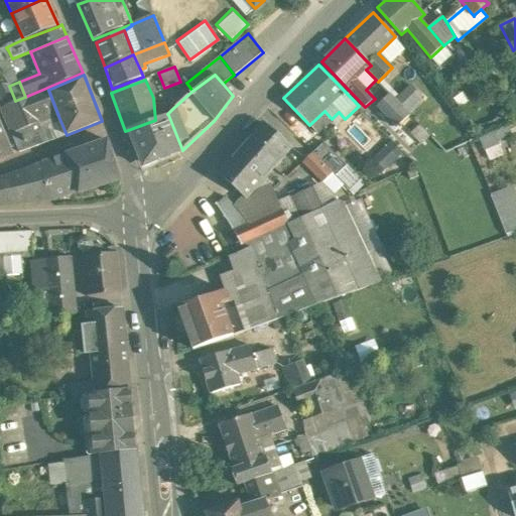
[(7,83),(0,85),(0,88),(3,95),(11,91),(9,86),(7,83)]
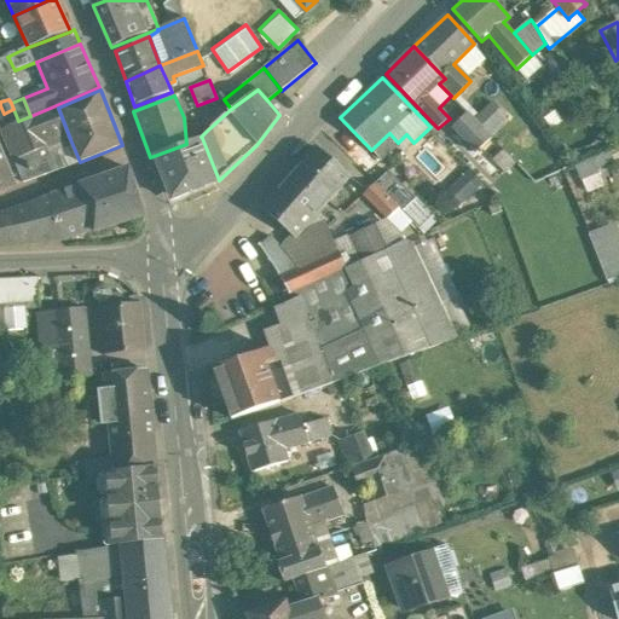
[(70,139),(58,108),(1,131),(23,183),(58,171),(48,148),(70,139)]
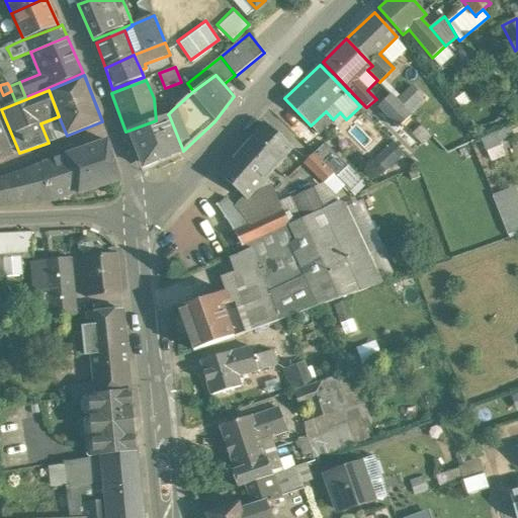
[(412,115),(392,95),(378,107),(399,128),(412,115)]
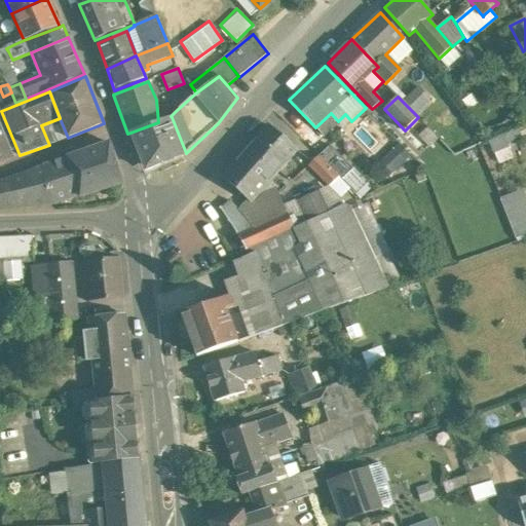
[(172,106),(163,115),(164,119),(172,117),(171,116),(176,111),(172,106)]
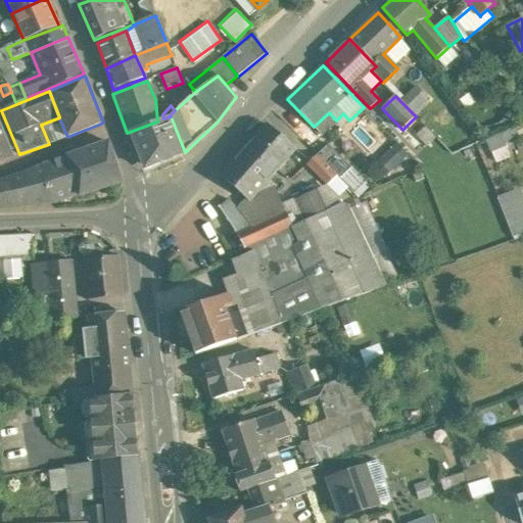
[(329,112),(314,127),(322,135),(336,121),(329,112)]
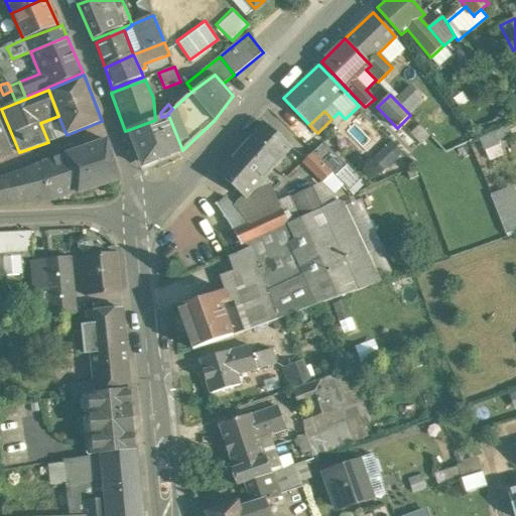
[(155,120),(128,130),(143,167),(182,151),(182,150),(168,115),(161,117),(155,120)]
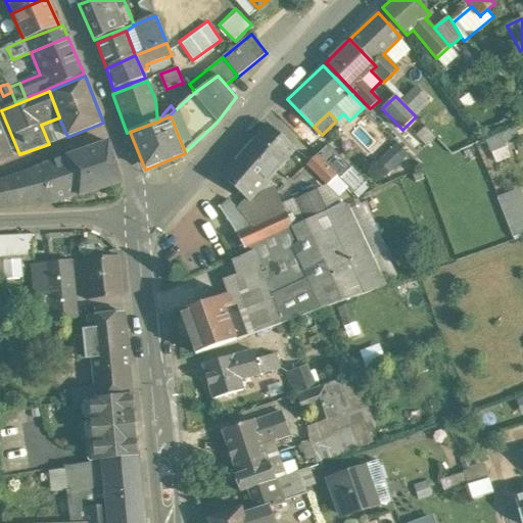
[(59,117),(41,125),(49,144),(67,137),(59,117)]
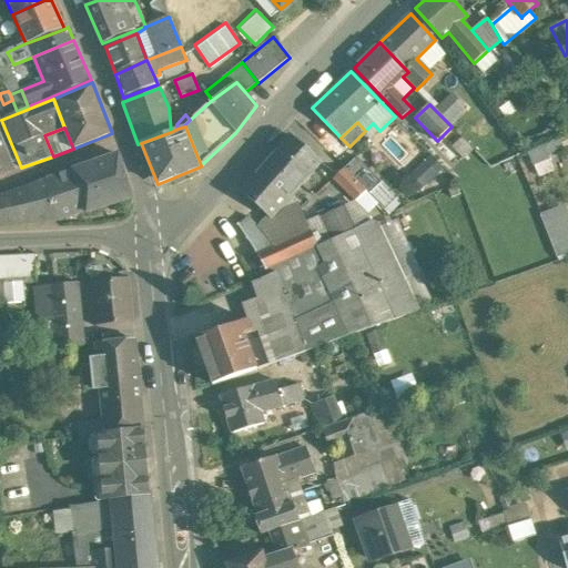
[(396,131),(385,139),(397,158),(409,151),(396,131)]
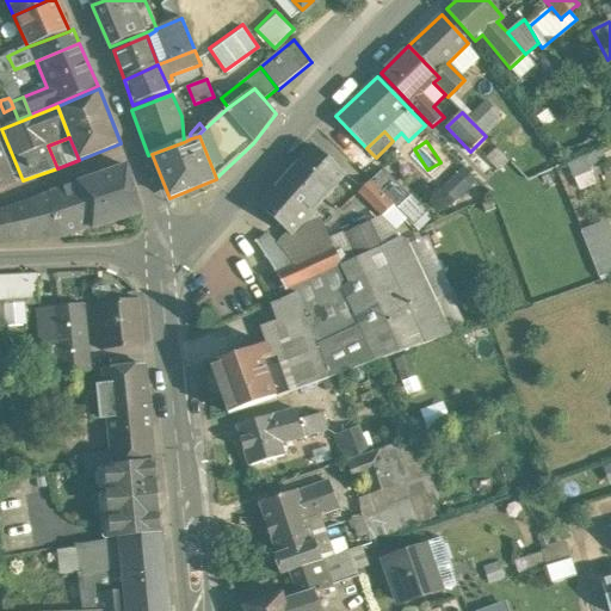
[(344,173),(313,146),(290,172),(320,201),(344,173)]
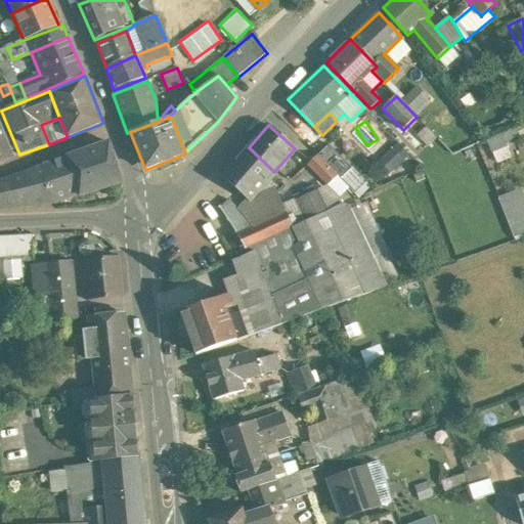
[(0,127),(0,160),(11,157),(0,127)]
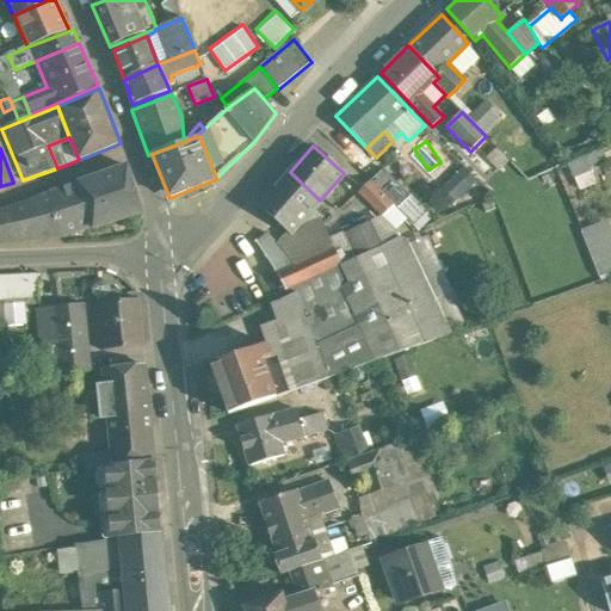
[(510,161),(498,148),(487,158),(499,171),(510,161)]
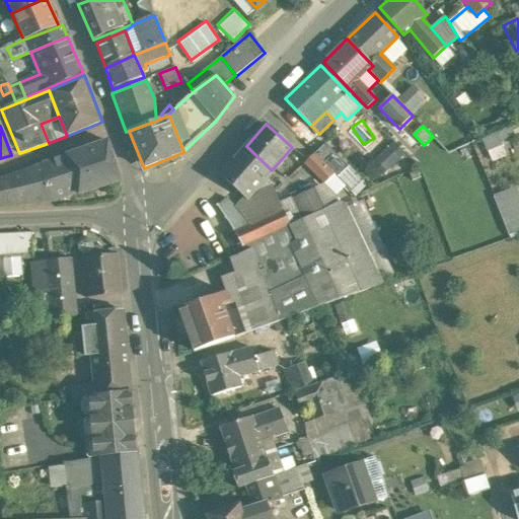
[(107,141),(67,155),(78,194),(79,195),(121,181),(107,141)]
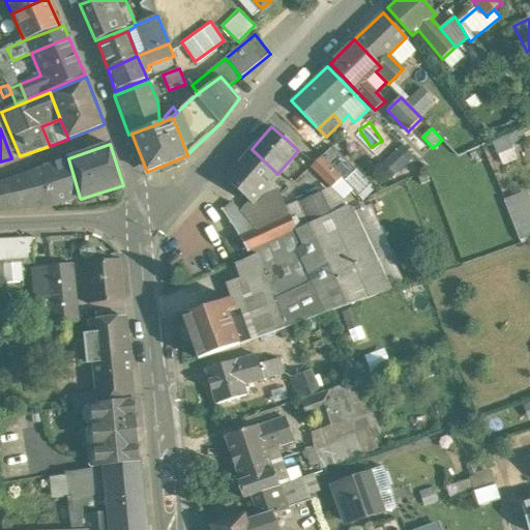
[(356,170),(332,146),(322,156),(342,178),(345,181),(356,170)]
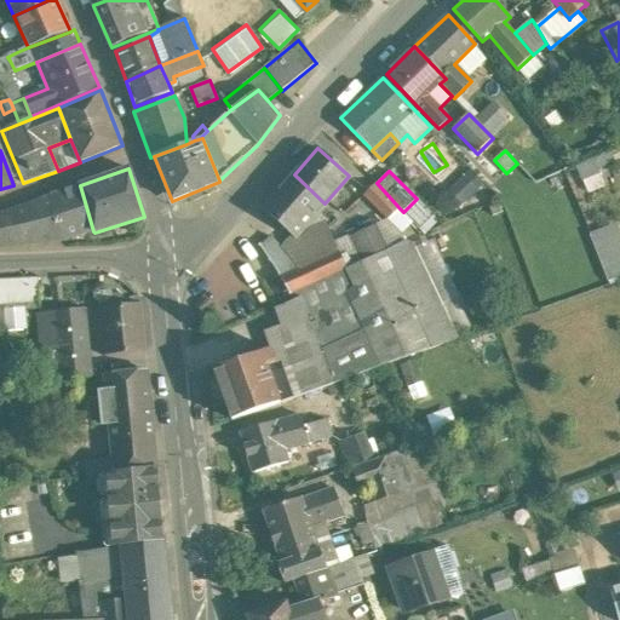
[(294,174),(263,210),(294,237),(300,230),(311,240),(325,223),(315,214),(325,204),(294,174)]
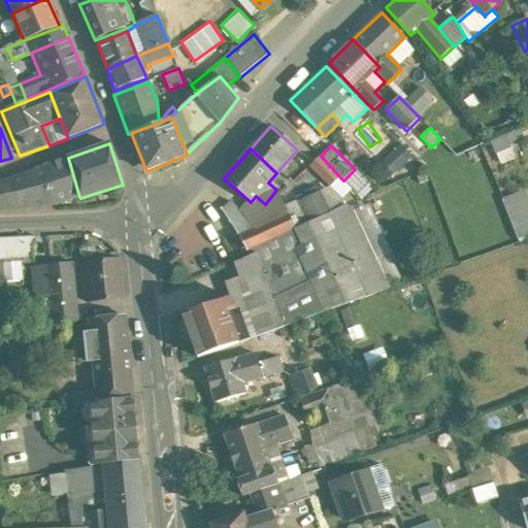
[(404,153),(390,164),(400,176),(414,166),(404,153)]
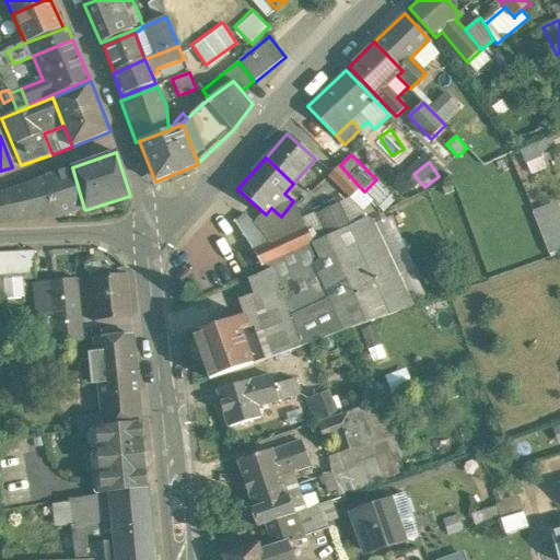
[(361,188),(340,165),(329,176),(350,198),(352,197),(361,188)]
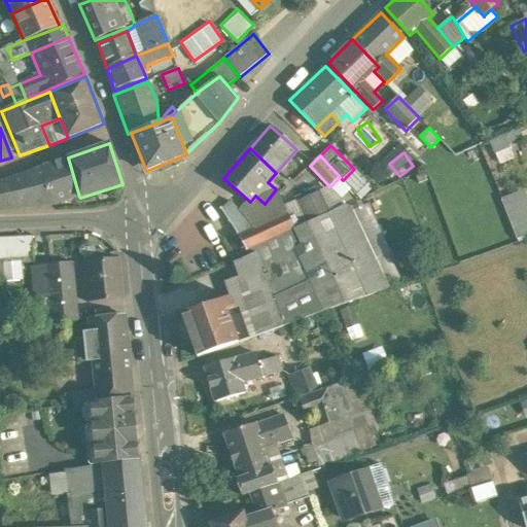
[(68,157),(0,181),(0,210),(8,210),(55,205),(79,197),(68,157)]
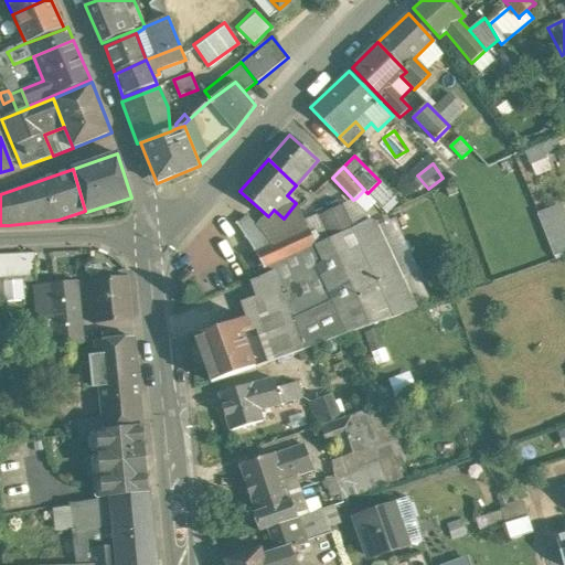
[(380,181),(368,193),(375,200),(374,201),(382,208),(393,196),(380,181)]
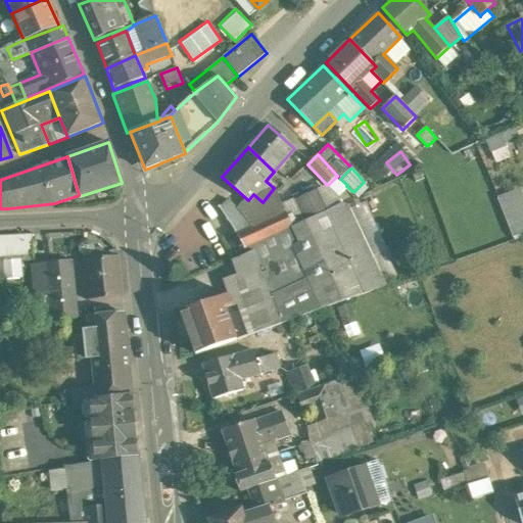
[(337,176),(329,184),(338,194),(346,186),(347,185),(340,179),(337,176)]
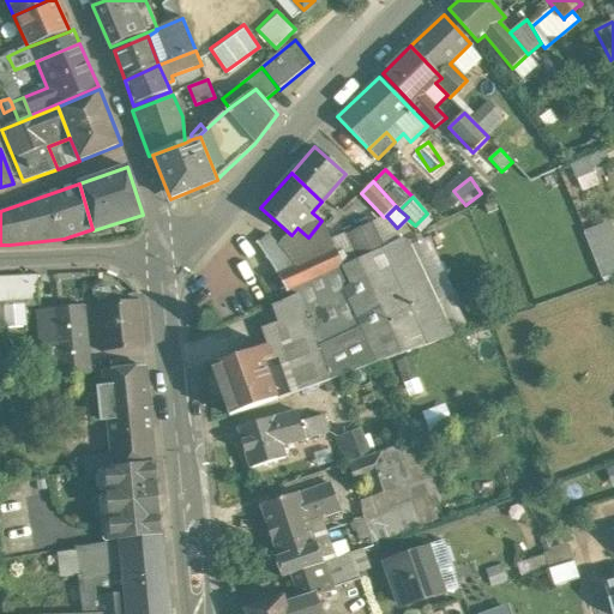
[(368,210),(357,221),(351,216),(338,228),(363,256),(378,246),(391,234),(368,210)]
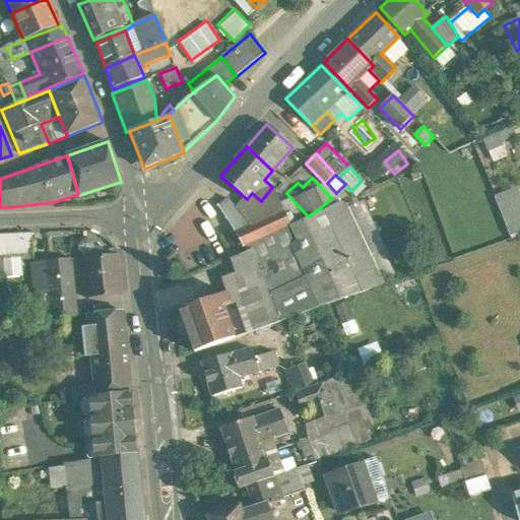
[(391,192),(367,202),(384,245),(408,236),(391,192)]
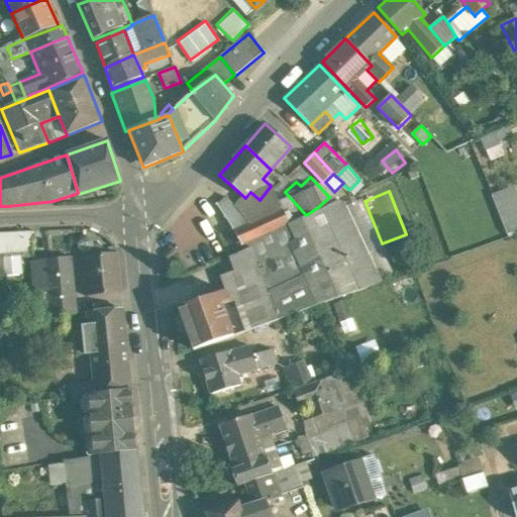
[(516,191),(498,199),(512,240),(516,237),(516,191)]
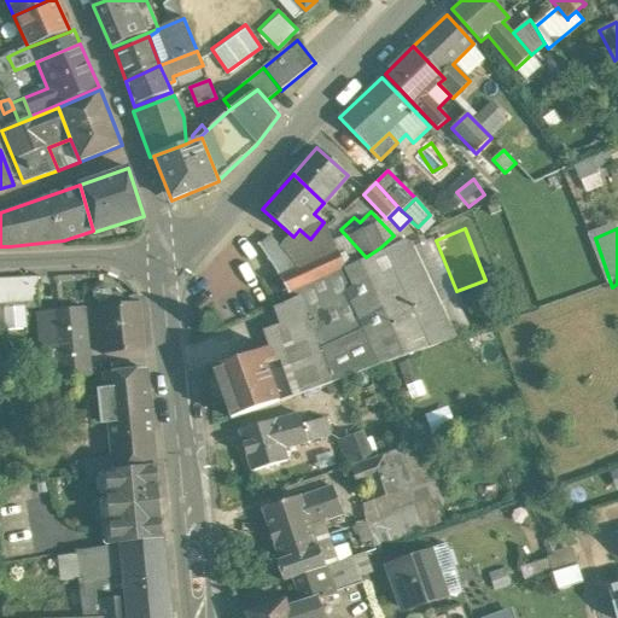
[(394,235),(380,248),(383,251),(383,252),(384,252),(392,269),(394,272),(407,264),(403,257),(404,257),(394,235)]
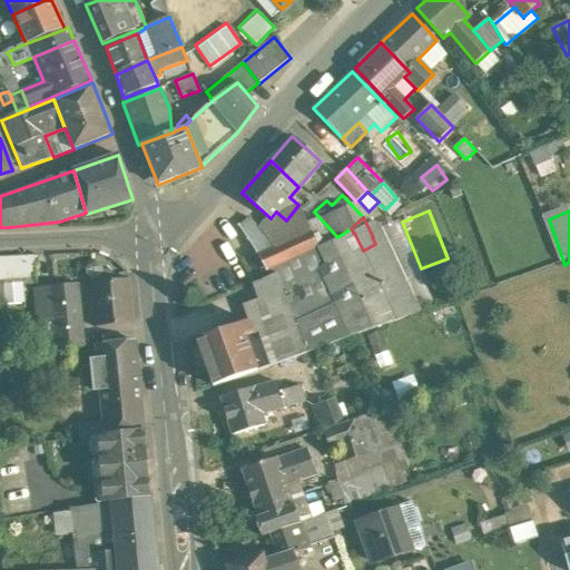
[(275,246),(249,218),(241,226),(254,246),(258,254),(275,246)]
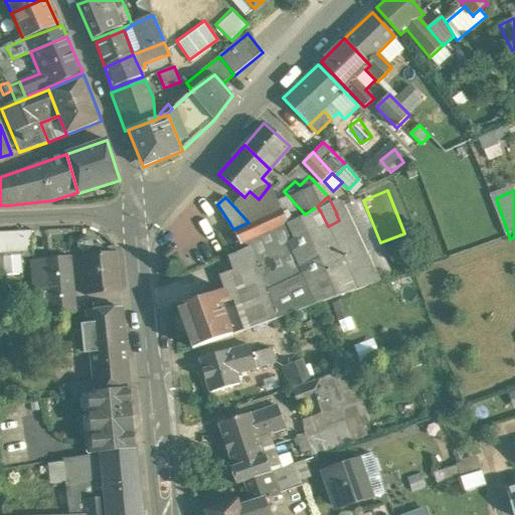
[(319,209),(288,223),(281,208),(248,222),(233,229),(244,249),(249,247),(276,320),(317,305),(369,286),(357,260),(346,265),(328,226),(327,224),(320,210),(319,210),(319,209)]
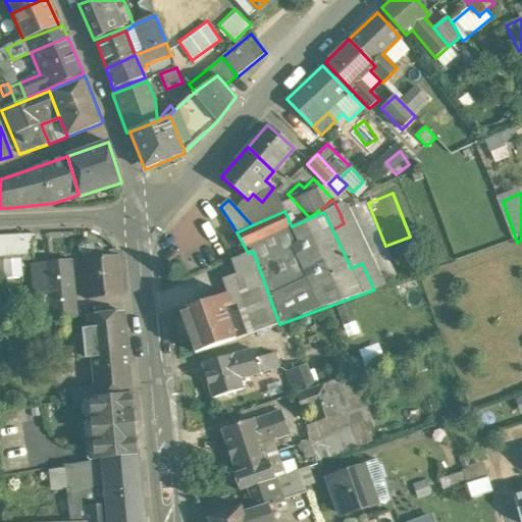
[(34,233),(0,235),(0,256),(33,254),(34,233)]
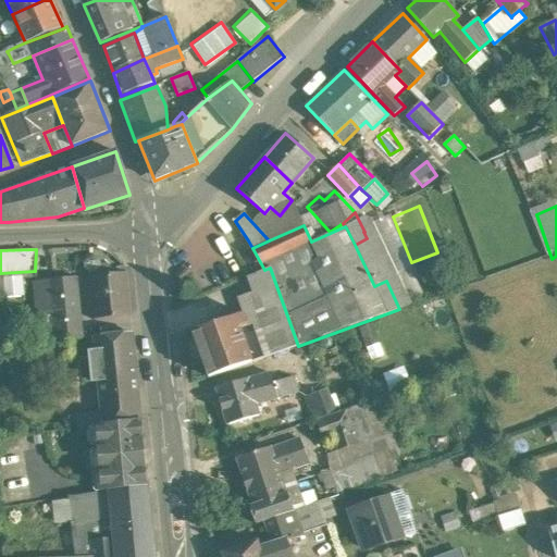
[(114,269),(111,269),(110,265),(108,263),(100,263),(100,260),(95,256),(88,257),(84,262),(84,269),(89,273),(89,276),(94,320),(131,317),(126,273),(118,274),(116,271),(114,269)]
